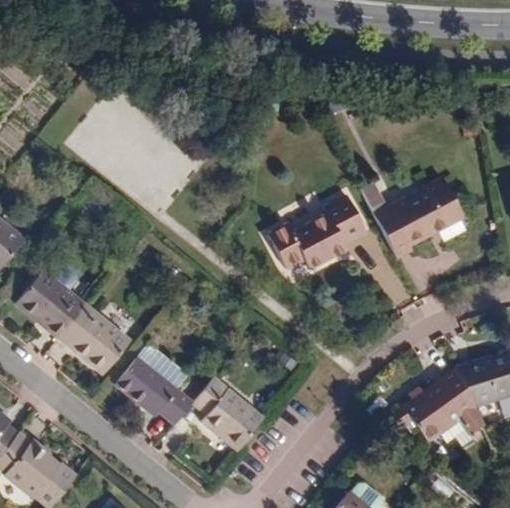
[(445,178),(389,207),(377,213),(398,255),(415,246),(412,239),(438,226),(440,231),(466,217),(445,178)]
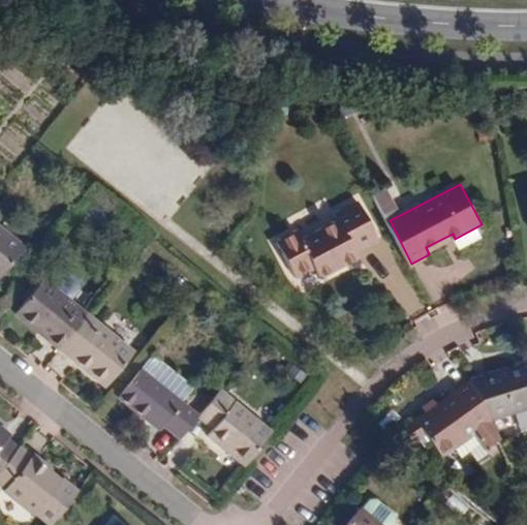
[(381,206),(394,198),(389,188),(376,194),(381,206)]
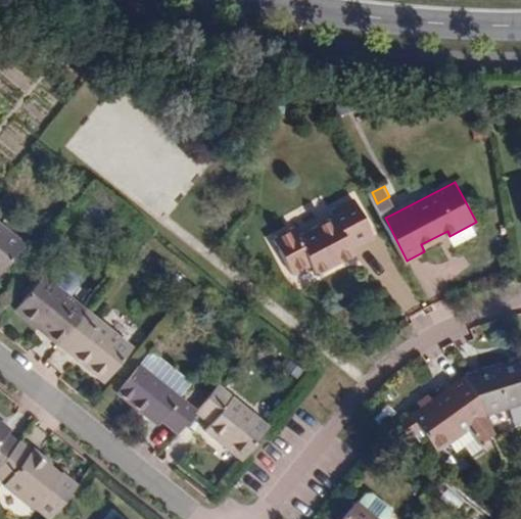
[(326,256),(330,263),(354,248),(350,242),(373,229),(351,193),(327,207),(331,214),(297,235),(293,228),(273,240),(294,276),(314,265),(326,256)]
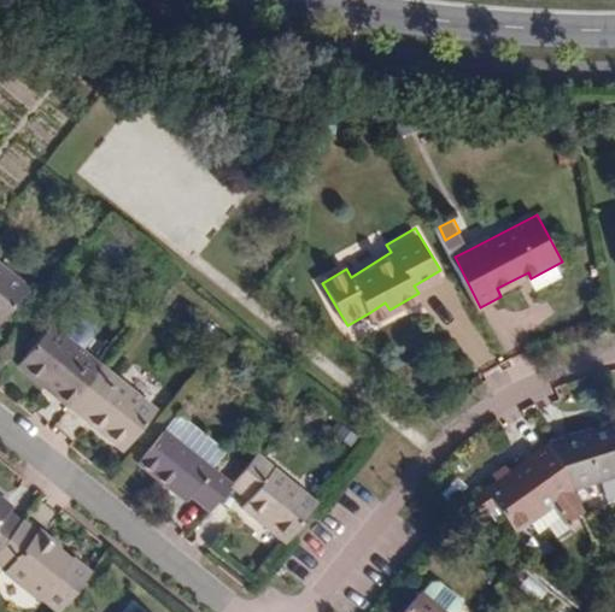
[(455,257),(469,249),(460,231),(445,240),(455,257)]
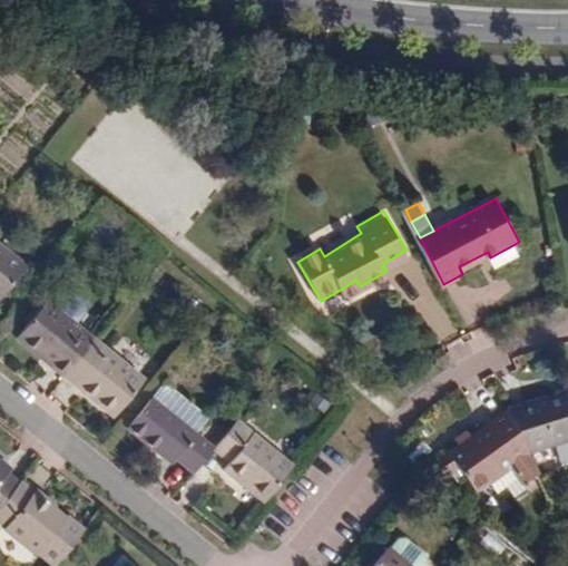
[(0,300),(1,301),(31,264),(0,238),(0,300)]
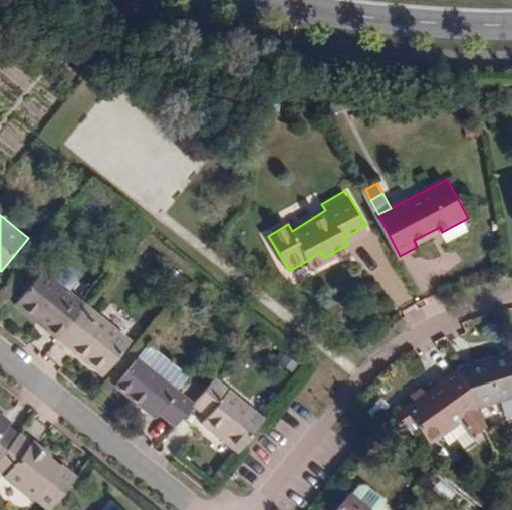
[(320,252),(308,260),(311,266),(324,258),(320,252)]
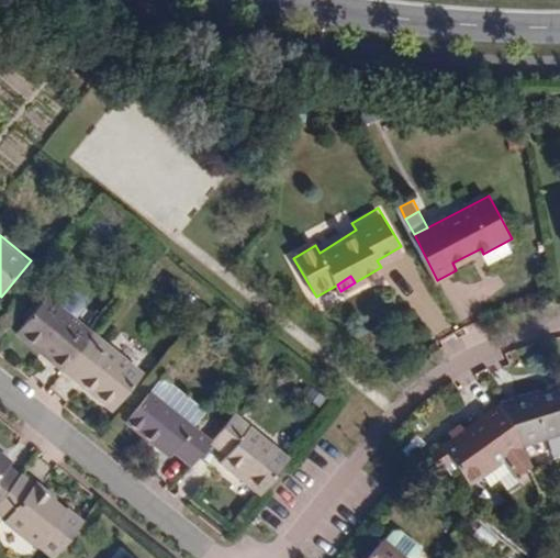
[(20,333),(66,370),(97,333),(49,296),(20,333)]
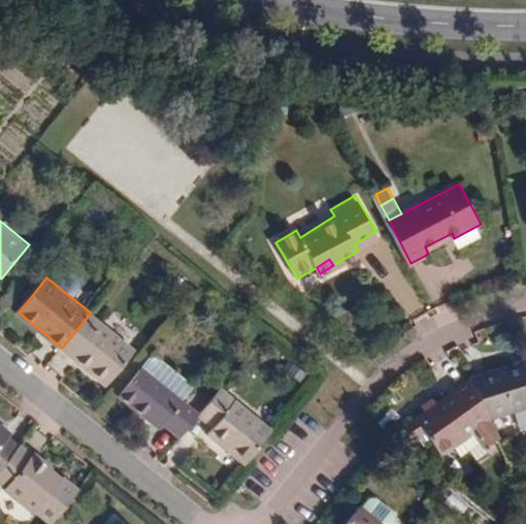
[(91,313),(62,348),(99,377),(104,369),(114,378),(137,350),(91,313)]
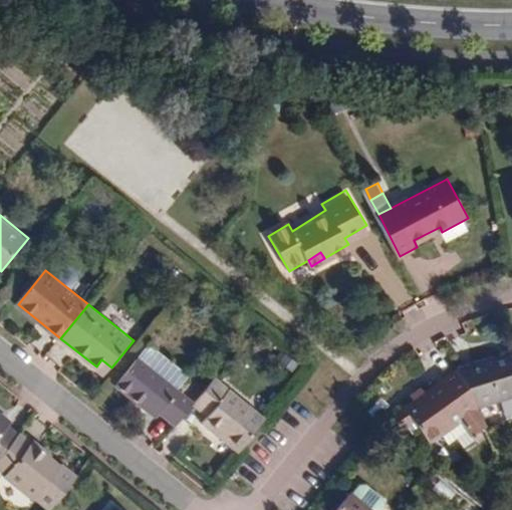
[(461,374),(478,406),(511,394),(511,351),(458,369),(461,374)]
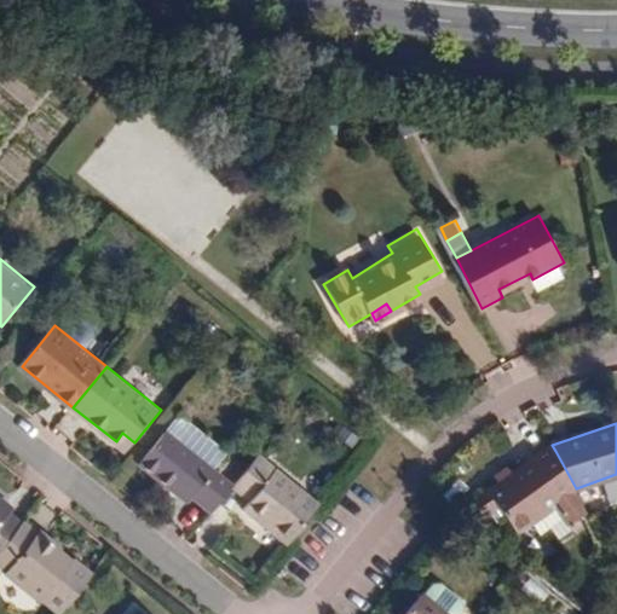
[(214,510),(234,486),(166,432),(142,463),(176,490),(179,482),(196,496),(214,510)]
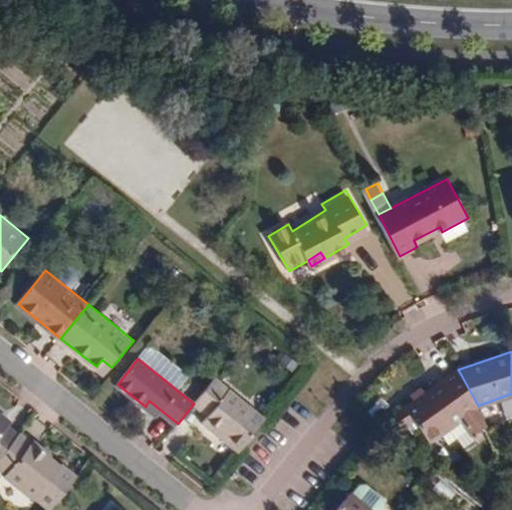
[(106,374),(111,367),(101,359),(96,366),(106,374)]
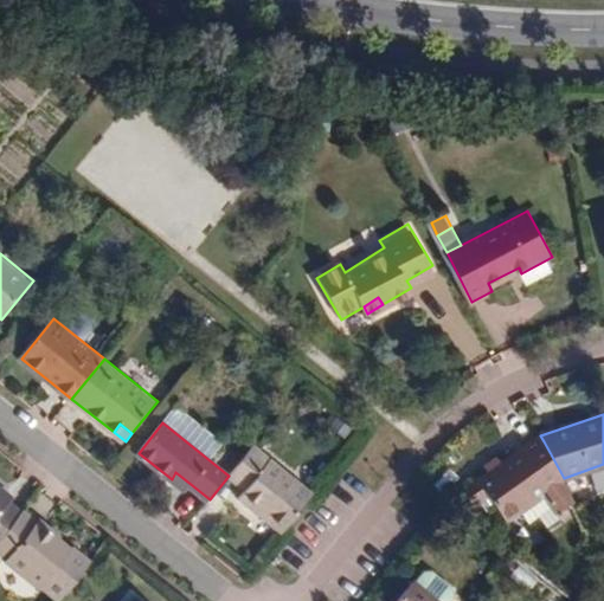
[(573,499),(564,478),(544,441),(525,451),(521,444),(473,470),(496,515),(522,501),(547,488),(554,502),(558,508),(573,499)]
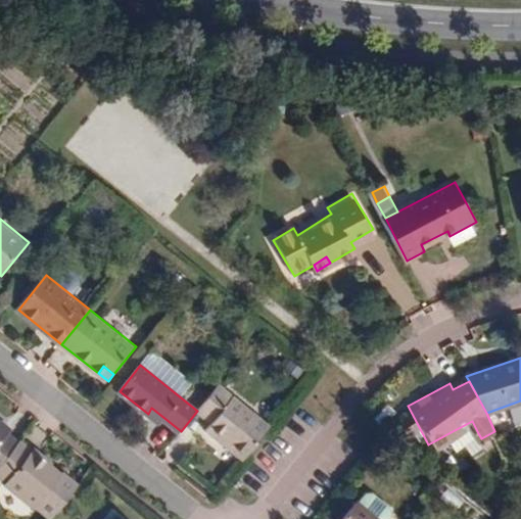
[(220,383),(197,411),(211,423),(206,429),(244,460),(273,426),(220,383)]
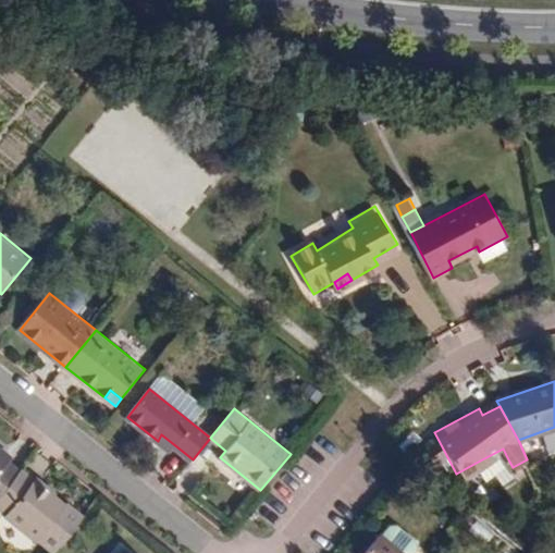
[(161,434),(158,441),(172,452),(176,446),(161,434)]
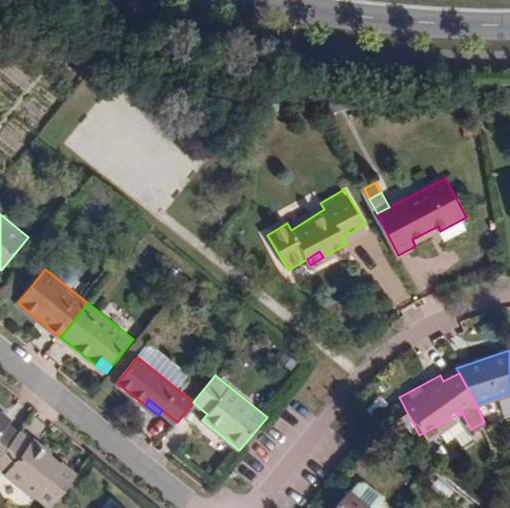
[(0,407),(0,455),(19,431),(9,425),(14,419),(0,407)]
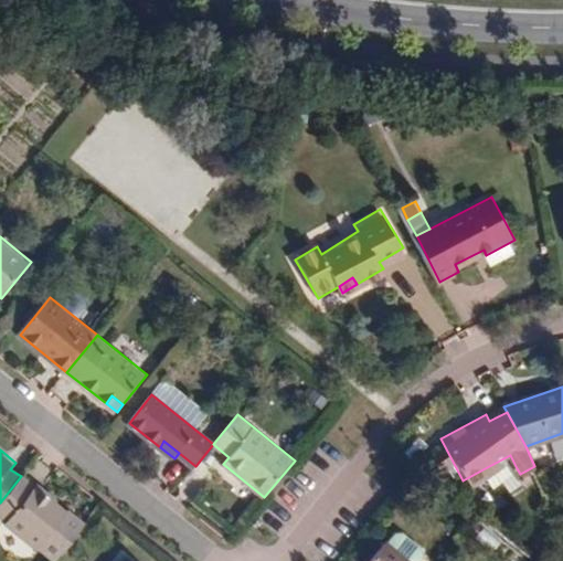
[(495,479),(517,468),(510,455),(487,467),(495,479)]
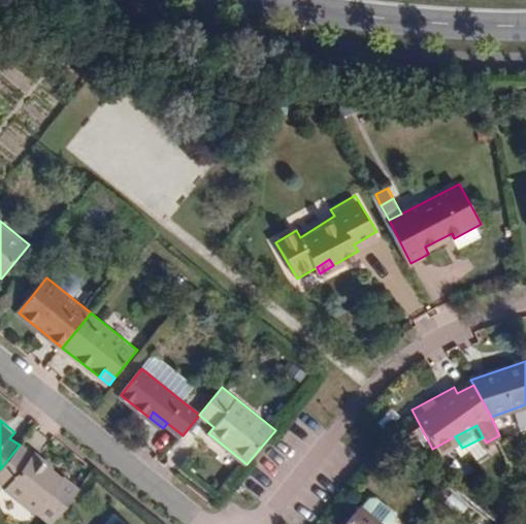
[(22,443),(20,445),(0,469),(0,479),(10,488),(7,492),(34,516),(37,512),(54,523),(84,487),(69,475),(66,479),(53,469),(57,465),(39,451),(36,455),(22,443)]
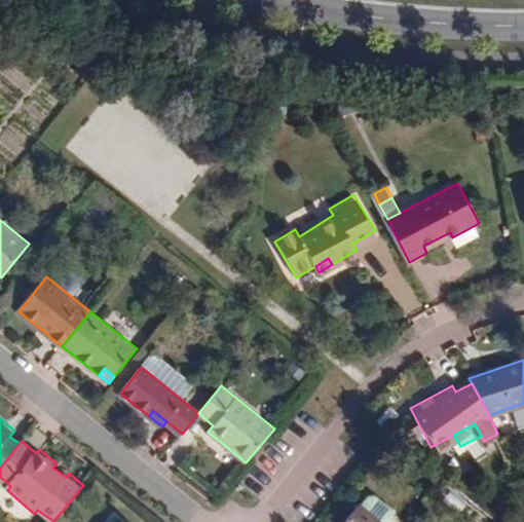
[(366,496),(359,506),(378,521),(390,521),(394,519),(393,512),(373,495),(366,496)]
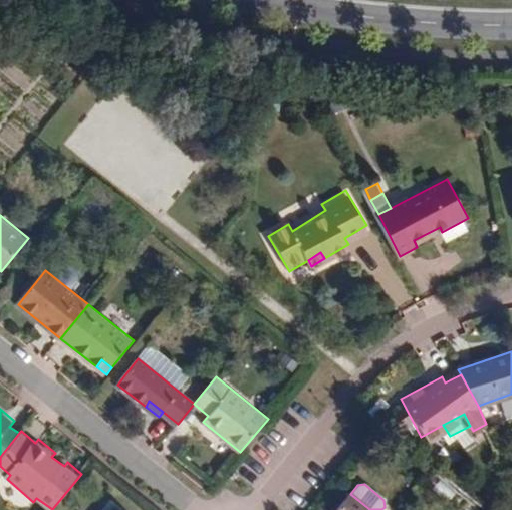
[(369,509),(350,494),(348,493),(334,509),(369,509)]
